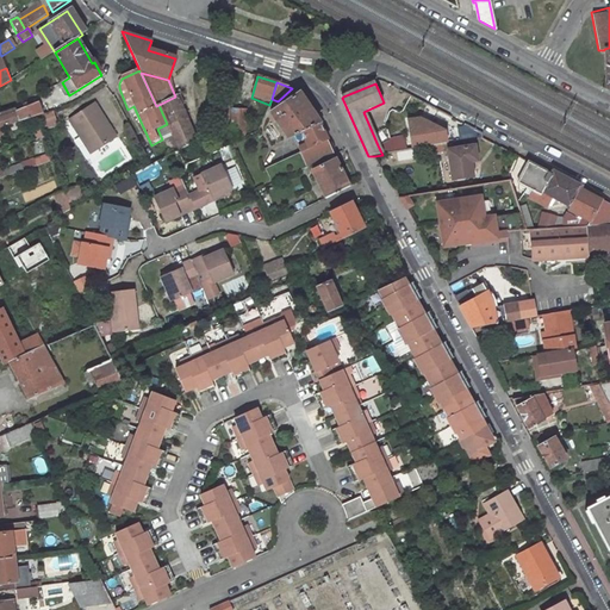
[(299,93),(272,114),(290,139),(294,137),(321,123),(303,97),(299,93)]
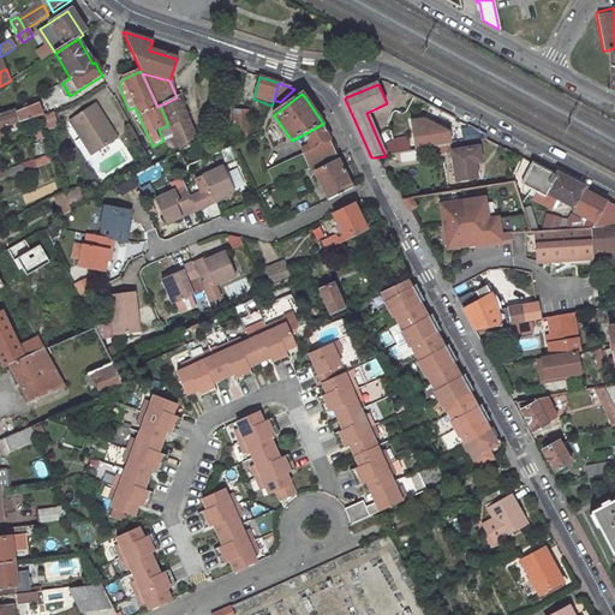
[(168,125),(181,151),(198,144),(177,97),(160,106),(168,125)]
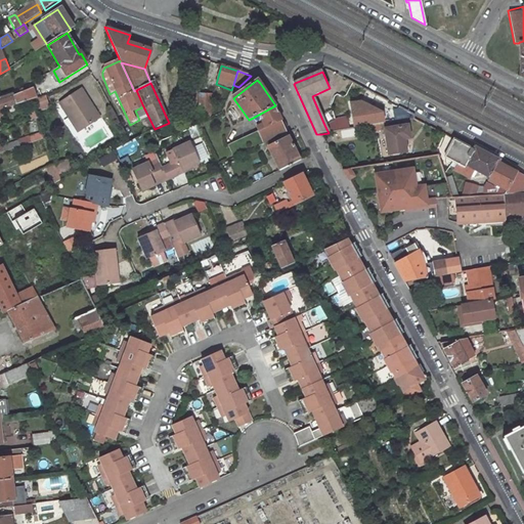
[(34,88),(0,99),(0,110),(1,110),(31,99),(37,97),(34,88)]
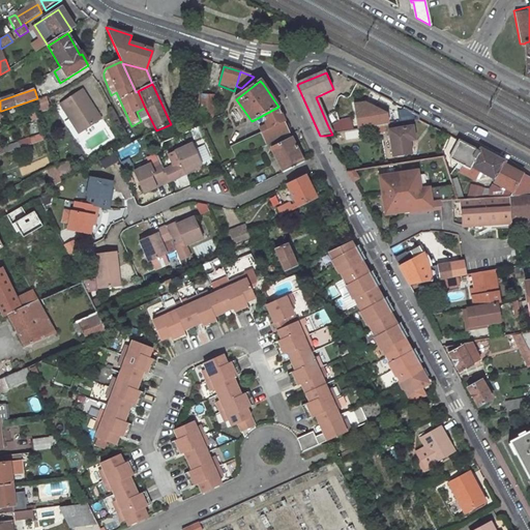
[(82,133),(101,120),(83,92),(61,106),(65,113),(68,111),(82,133)]
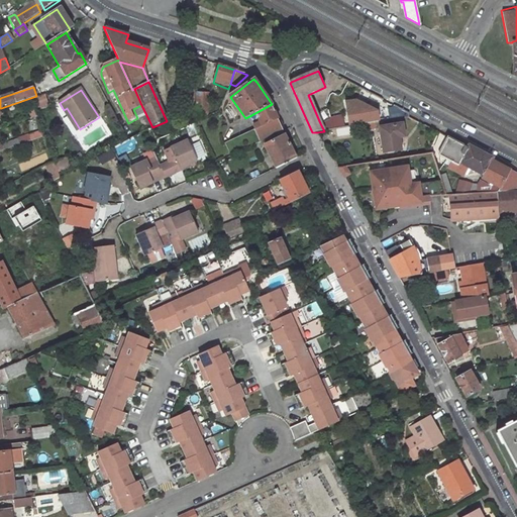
[(208,118),(207,94),(198,93),(197,123),(208,118)]
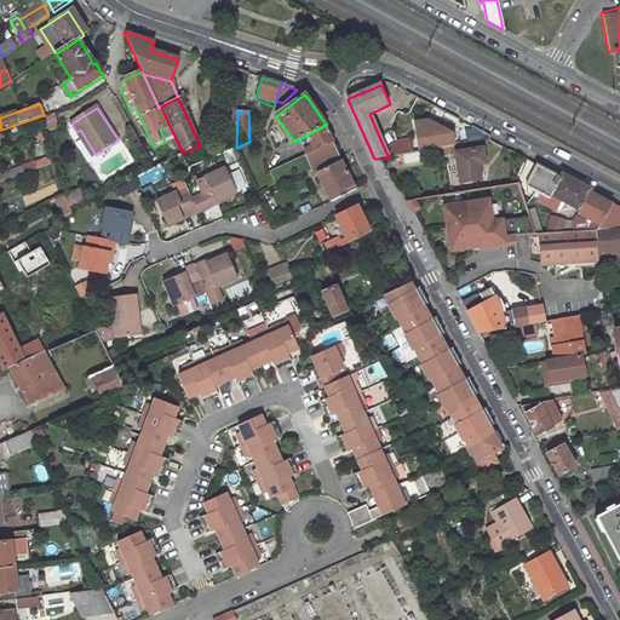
[(44,127),(57,122),(55,116),(41,121),(44,127)]
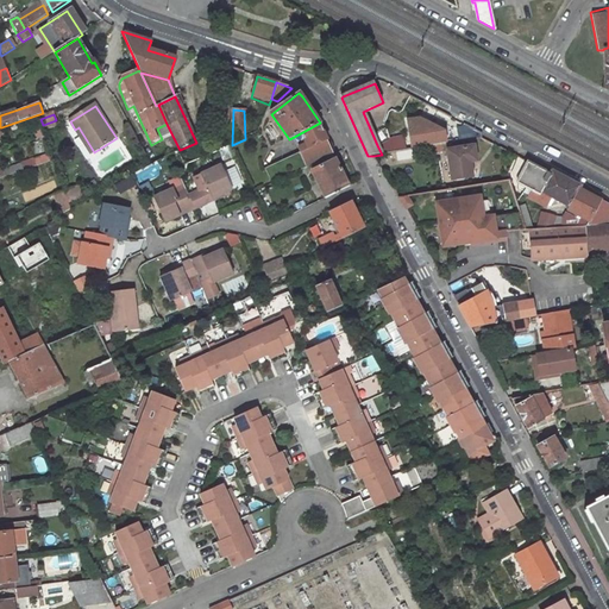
[(432,146),(447,144),(446,131),(421,119),(407,121),(412,150),(414,150),(432,146)]
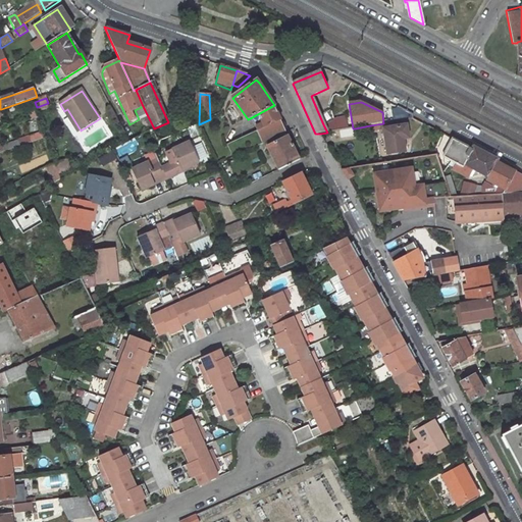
[(260,129),(275,121),(273,117),(280,113),(279,111),(274,105),(252,117),(260,129)]
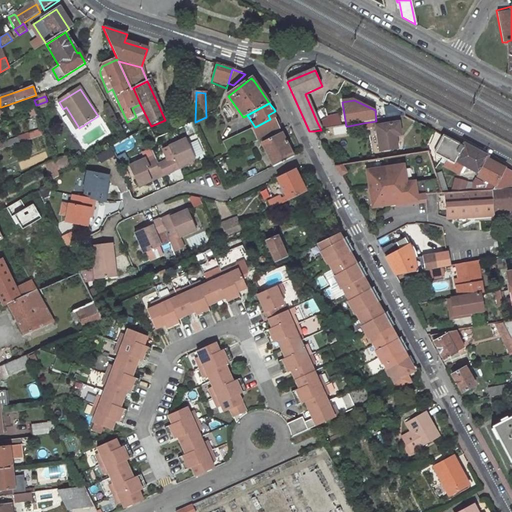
[(151,126),(140,104),(132,108),(136,117),(142,131),(151,126)]
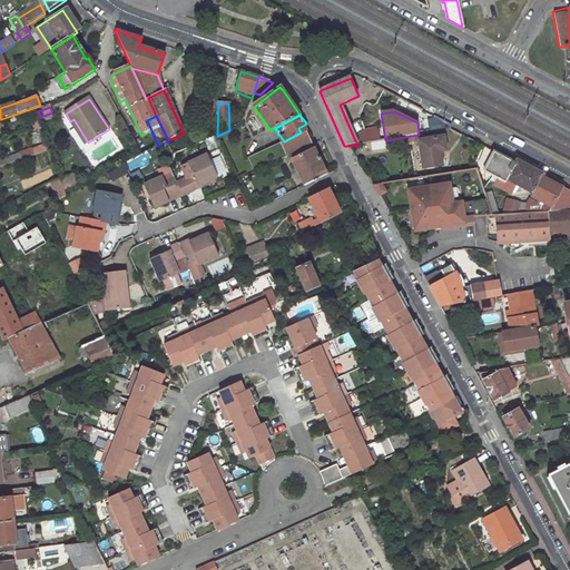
[(70,121),(86,145),(88,143),(74,119),(70,121)]
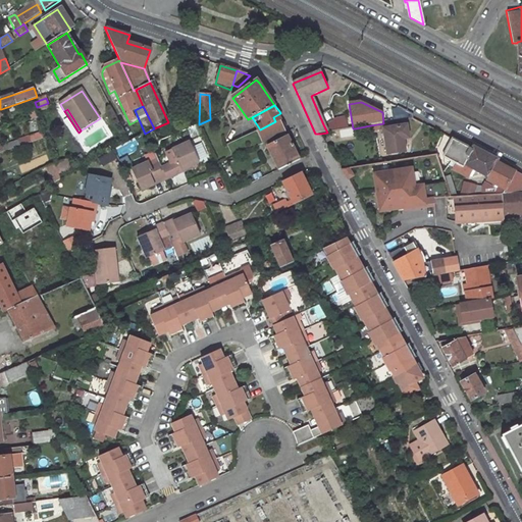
[(260,129),(231,146),(238,159),(290,131),(280,113),(273,117),(275,121),(260,129)]
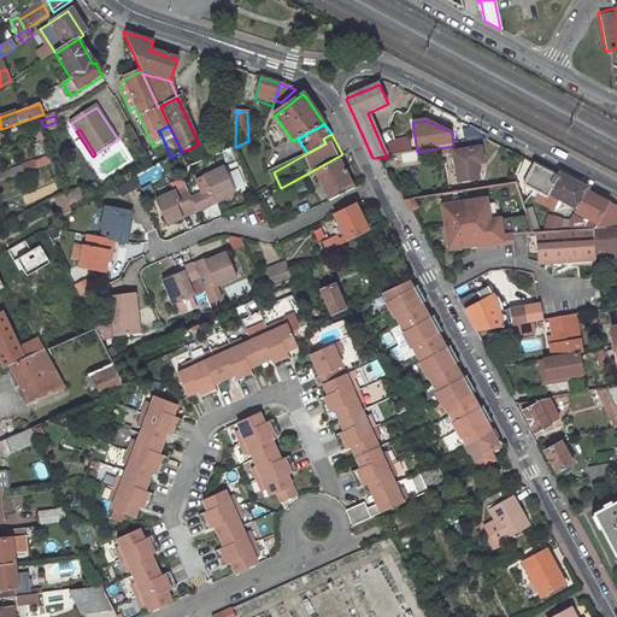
[(403,142),(382,147),(387,157),(403,154),(407,153),(403,142)]
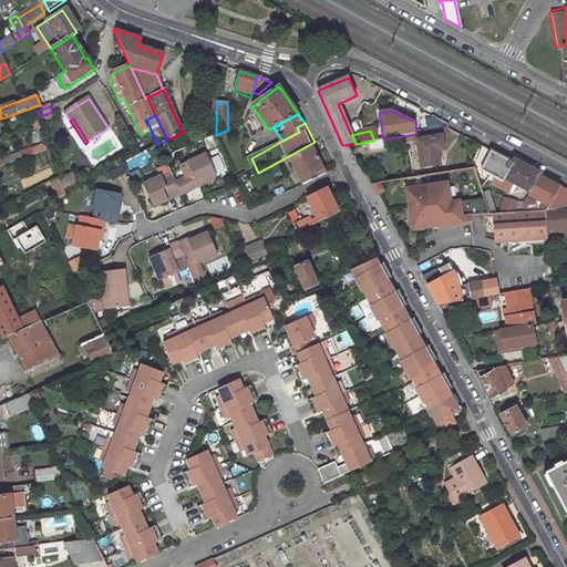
[(403,144),(418,142),(421,141),(420,134),(416,134),(402,136),(403,144)]
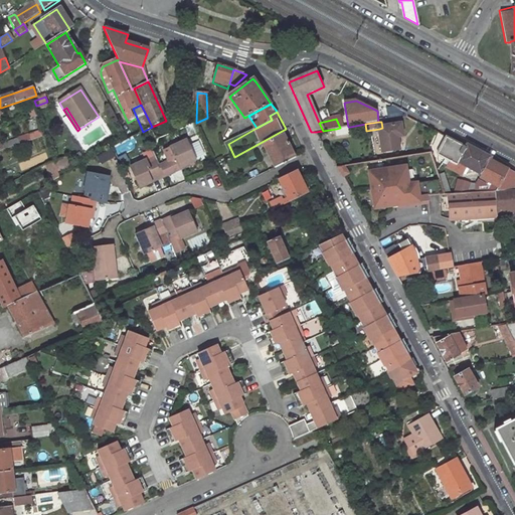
[(387,153),(400,151),(399,139),(403,139),(401,126),(382,128),(379,129),(382,153),(387,153)]
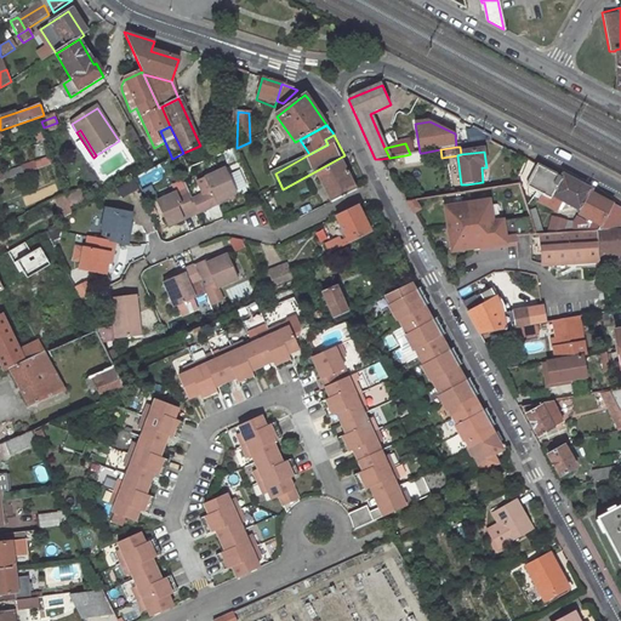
[(410,154),(405,155),(406,164),(423,161),(422,153),(420,153),(410,154)]
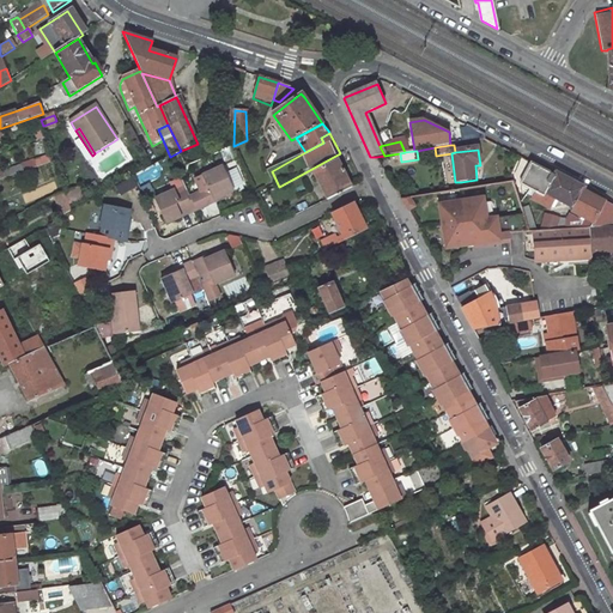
[(0,177),(53,161),(50,155),(0,171),(0,177)]
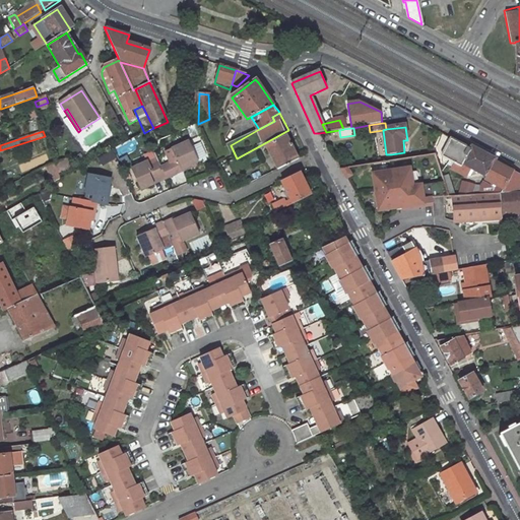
[(462,164),(486,177),(484,180),(503,191),(501,194),(518,193),(519,190),(519,175),(495,161),(496,159),(471,146),(469,149),(443,135),(436,148),(444,152),(442,156),(460,167),(462,164)]
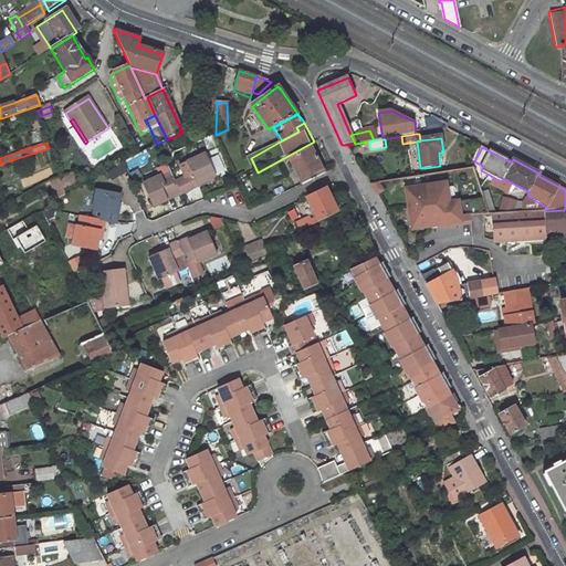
[(311,149),(289,161),(302,187),(324,175),(311,149)]
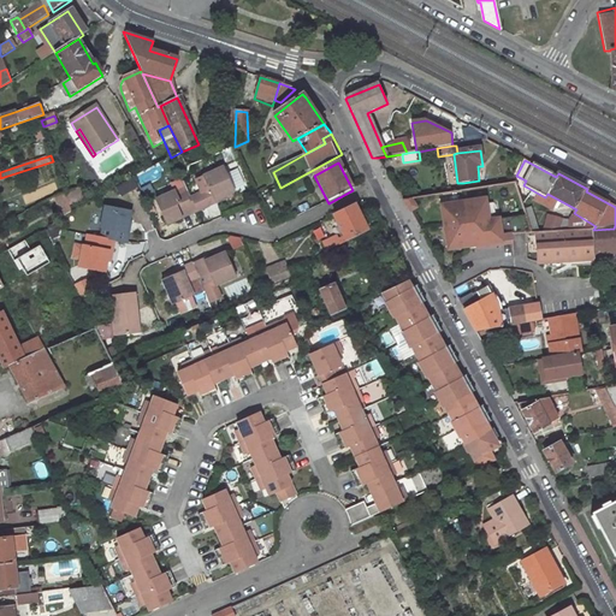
[(225,170),(205,178),(197,182),(203,194),(209,208),(218,205),(217,201),(226,196),(236,193),(225,170)]
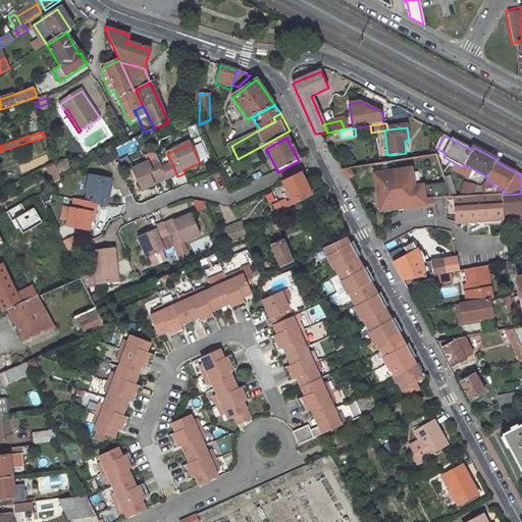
[(154,181),(163,177),(155,159),(153,155),(146,158),(148,163),(133,170),(142,191),(155,185),(154,181)]
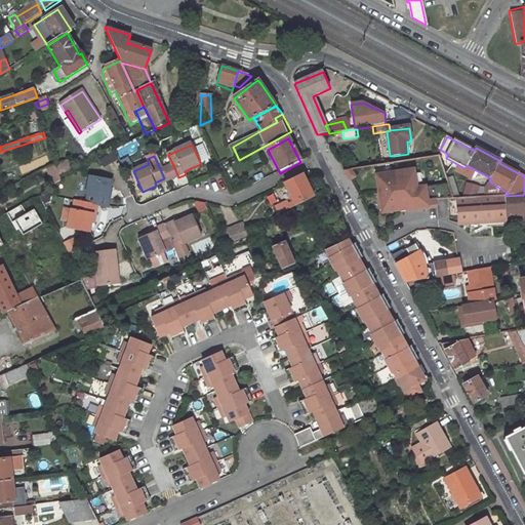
[(169,179),(165,168),(160,158),(156,160),(164,178),(155,183),(156,186),(169,179)]
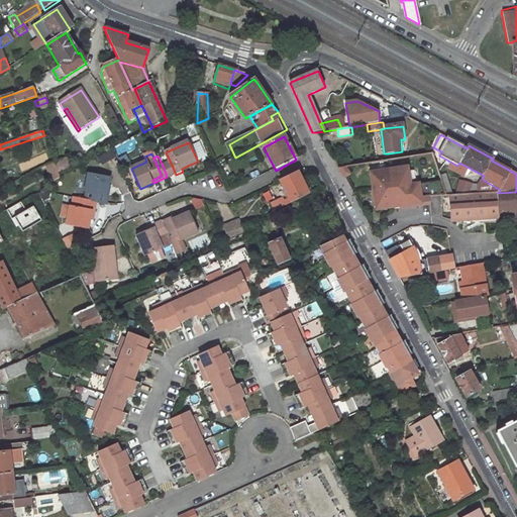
[(176,175),(171,163),(163,166),(167,177),(168,178),(176,175)]
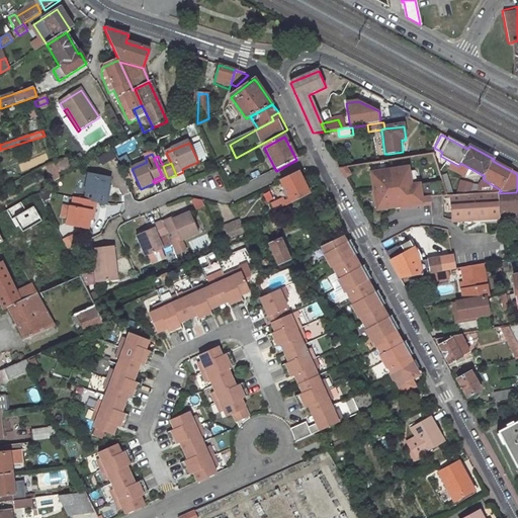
[(340,168),(344,176),(351,176),(347,167),(340,168)]
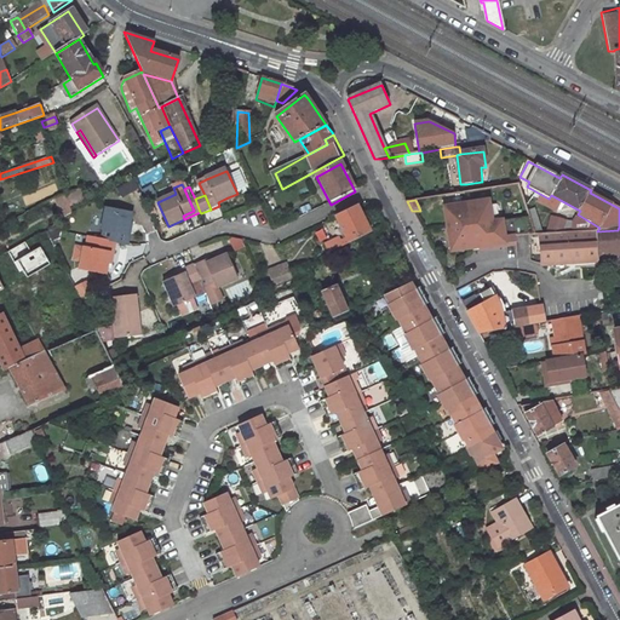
[(537,235),(530,218),(493,223),(489,201),(447,207),(454,254),(481,250),(482,252),(520,246),(518,236),(537,235)]
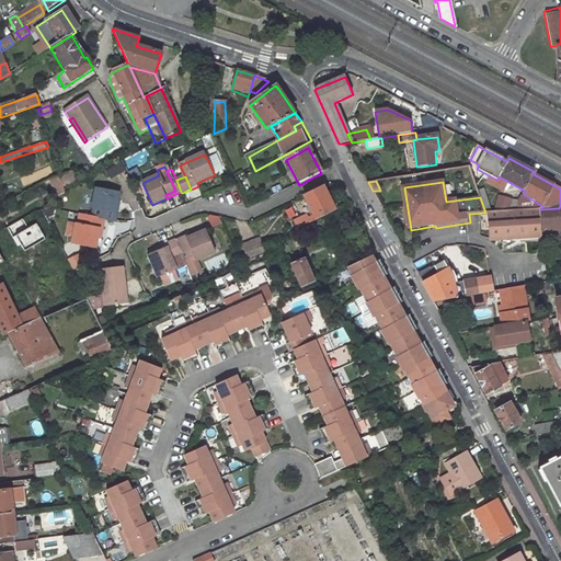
[(299,230),(334,212),(322,187),(304,197),(313,217),(308,220),(307,217),(296,222),(299,230)]
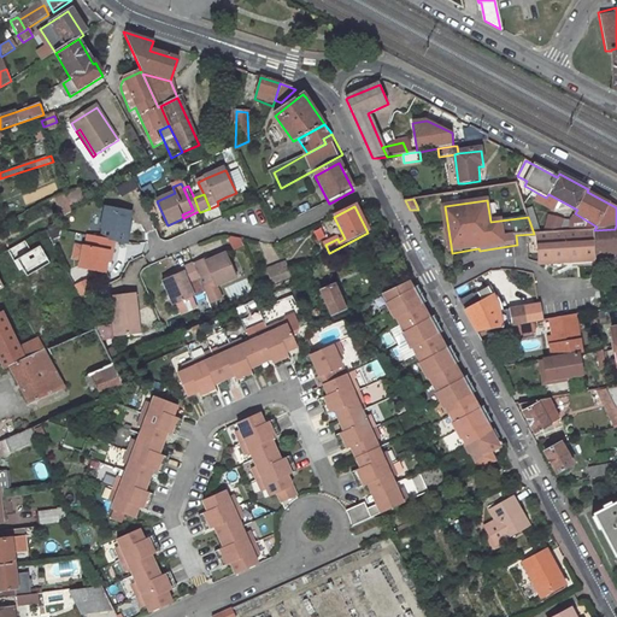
[(134,212),(109,209),(104,230),(106,230),(105,240),(118,242),(130,246),(133,235),(130,235),(134,212)]
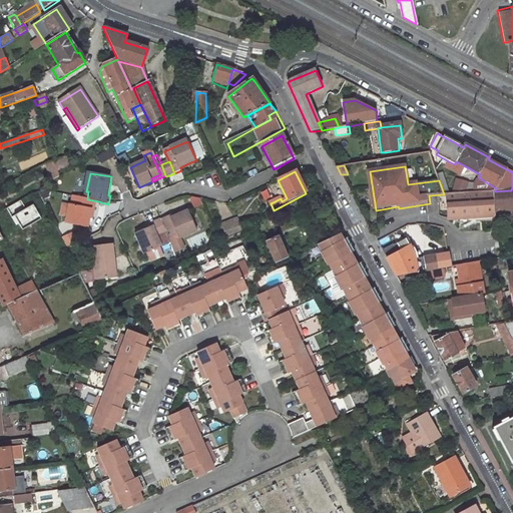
[(512,189),(511,190),(494,191),(496,209),(512,208),(512,189)]
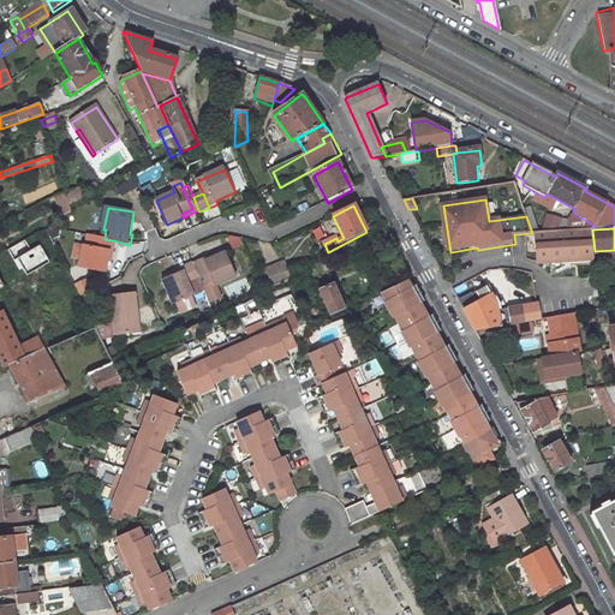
[(537,263),(596,260),(595,255),(595,251),(592,230),(536,233),(537,263)]
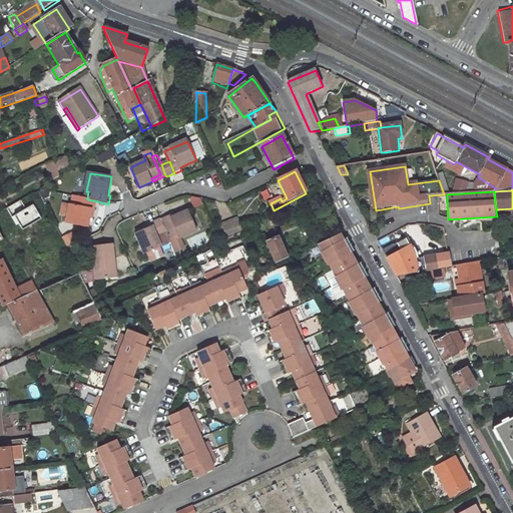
[(72,205),(70,224),(91,228),(92,219),(94,209),(97,210),(98,201),(87,199),(76,197),(74,206),(72,205)]
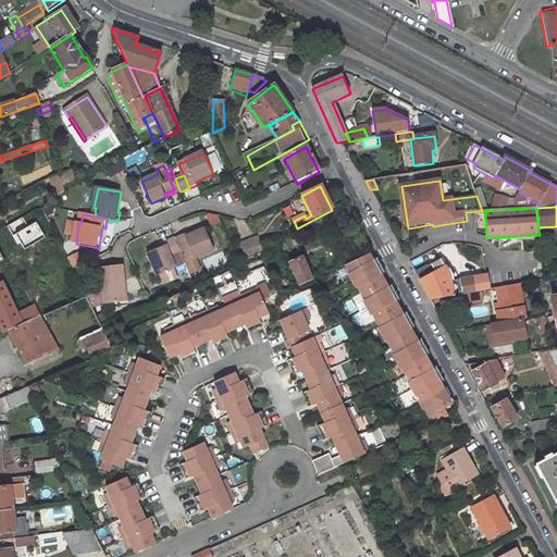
[(196,259),(214,251),(205,229),(195,234),(186,237),(185,234),(175,238),(185,263),(190,275),(201,271),(196,259)]
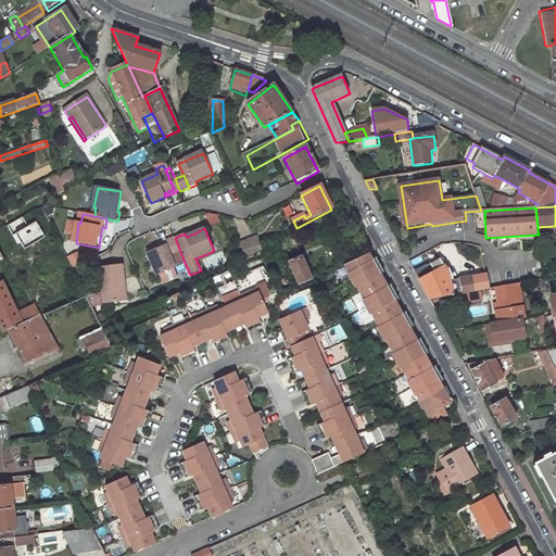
[(158,250),(148,254),(156,276),(185,263),(175,238),(164,242),(165,247),(158,250)]
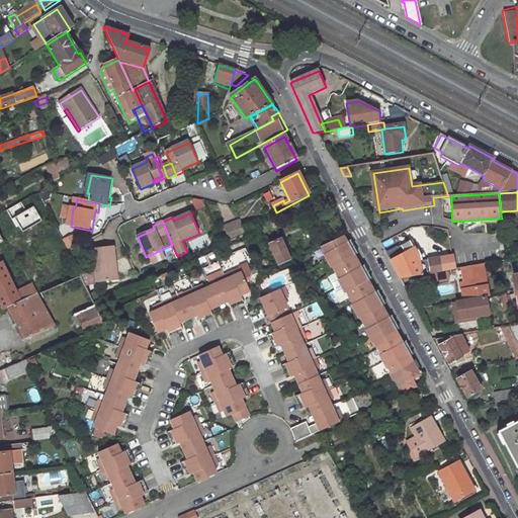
[(225,231),(230,243),(240,239),(246,237),(244,230),(241,224),(225,231)]
